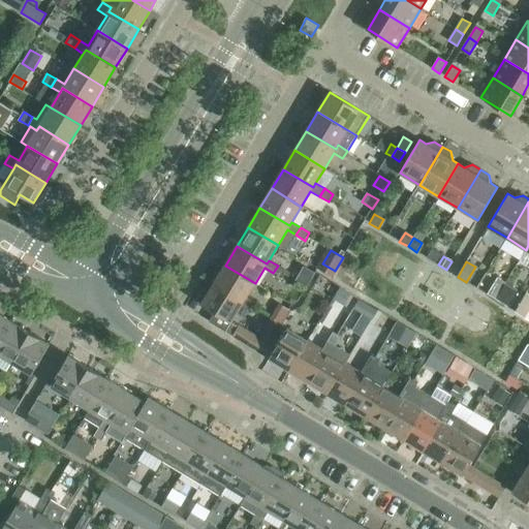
[(241,306),(250,311),(254,304),(246,298),(255,283),(225,266),(214,284),(243,302),(241,306)]
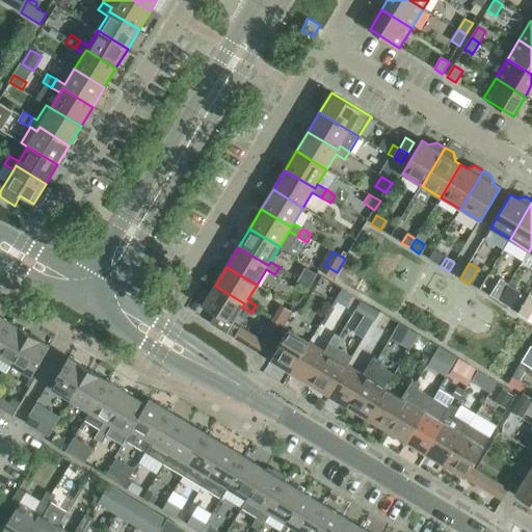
[(284,281),(288,272),(280,267),(274,274),(284,281)]
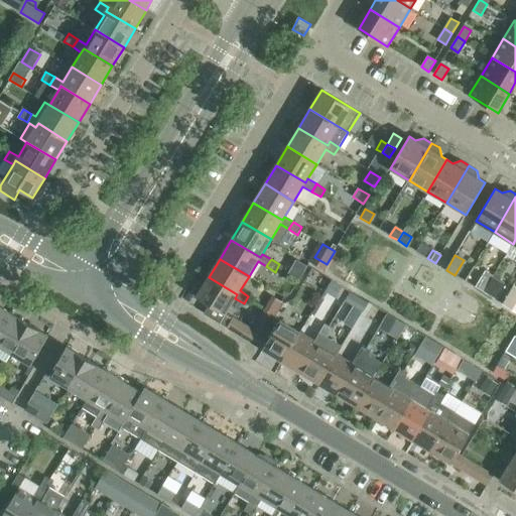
[(485,271),(476,287),(484,292),(492,278),(494,276),(485,271)]
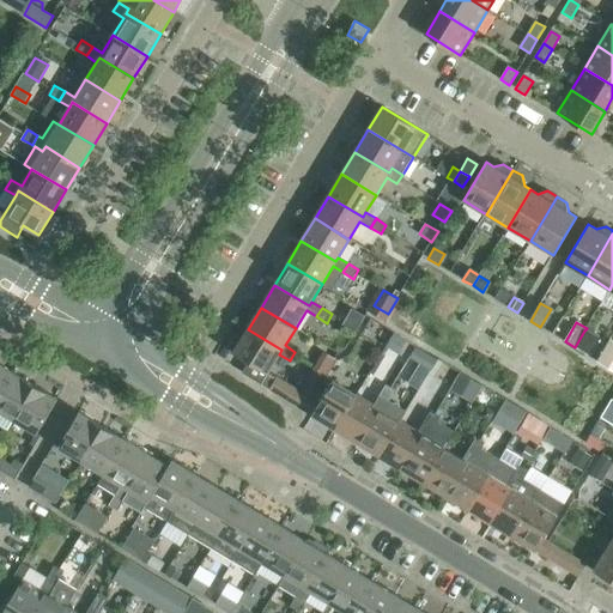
[(248,362),(242,372),(286,400),(293,388),(268,372),(279,354),(281,350),(248,329),(234,353),(248,362)]
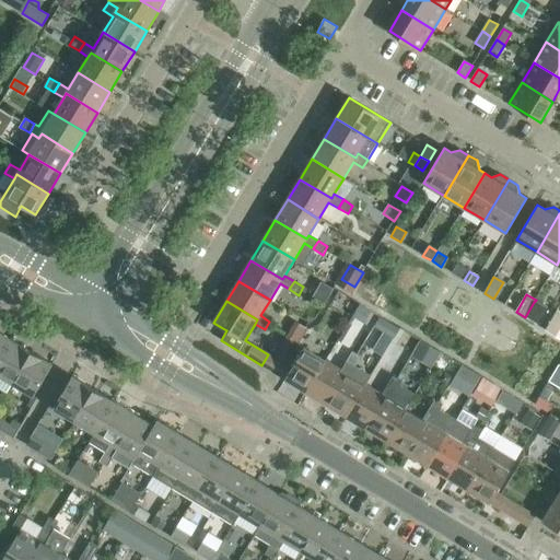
[(534,302),(525,317),(535,323),(537,325),(547,310),(534,302)]
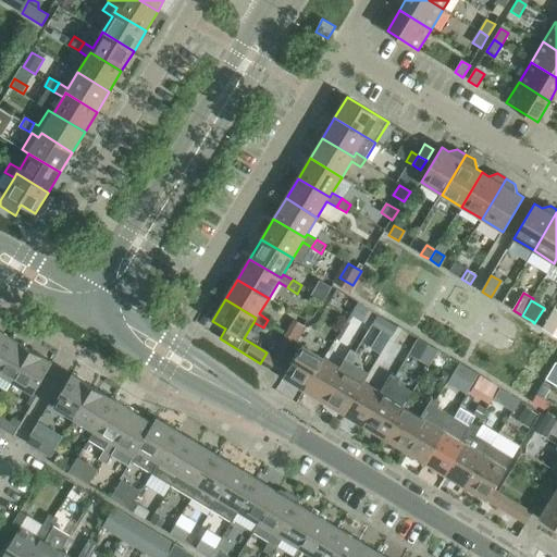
[(373,329),(390,339),(397,327),(381,317),(373,329)]
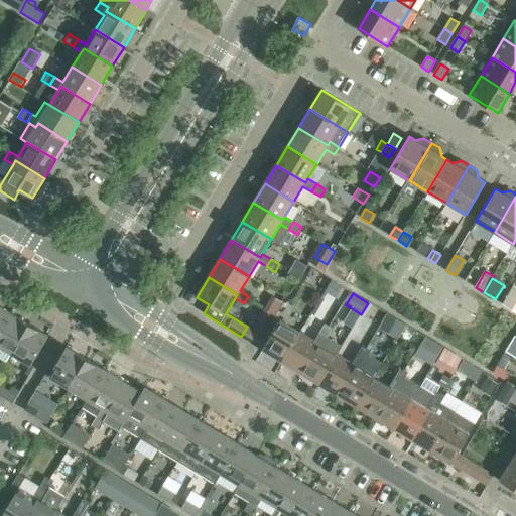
[(515,297),(510,293),(503,304),(515,311),(515,297)]
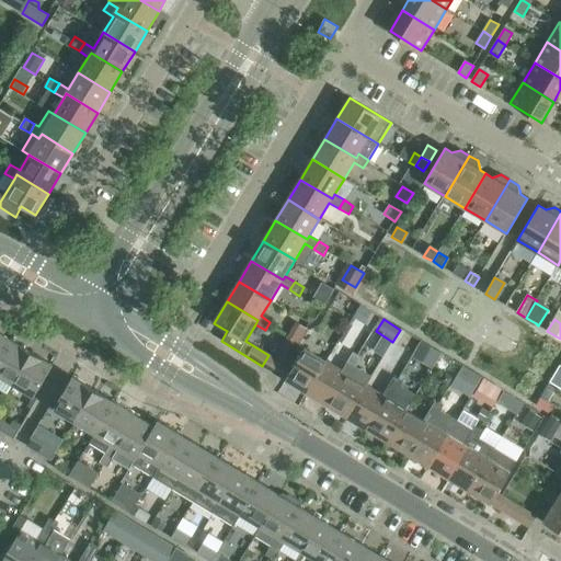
[(0,358),(11,341),(0,333),(0,358)]
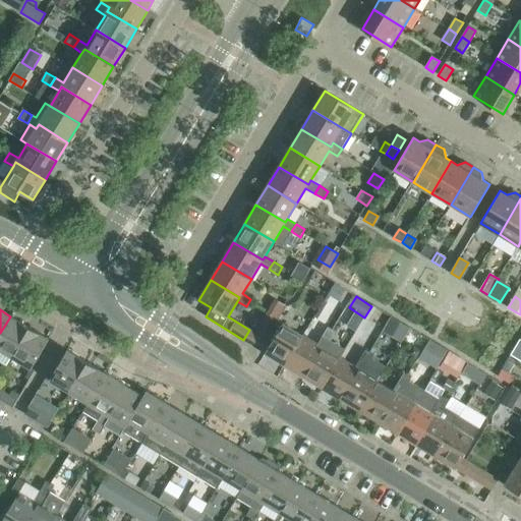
[(0,361),(6,366),(11,357),(30,328),(10,316),(0,333),(0,361)]
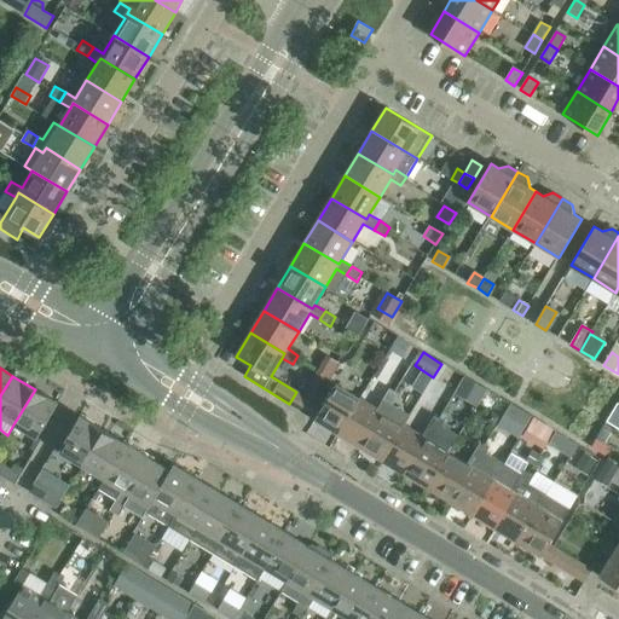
[(457,391),(479,404),(487,391),(464,377),(457,391)]
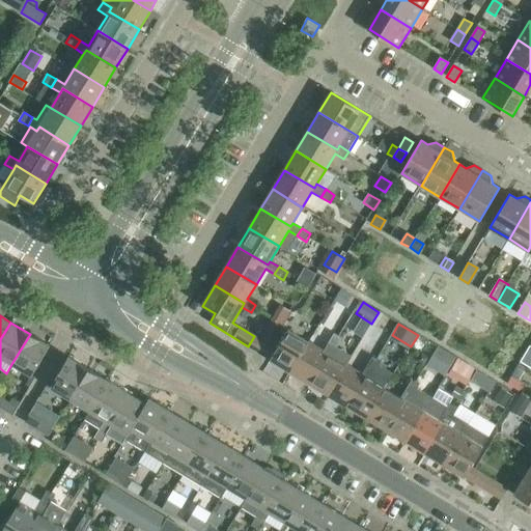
[(288,330),(277,350),(271,346),(259,339),(254,336),(248,346),(290,372),(309,342),(288,330)]
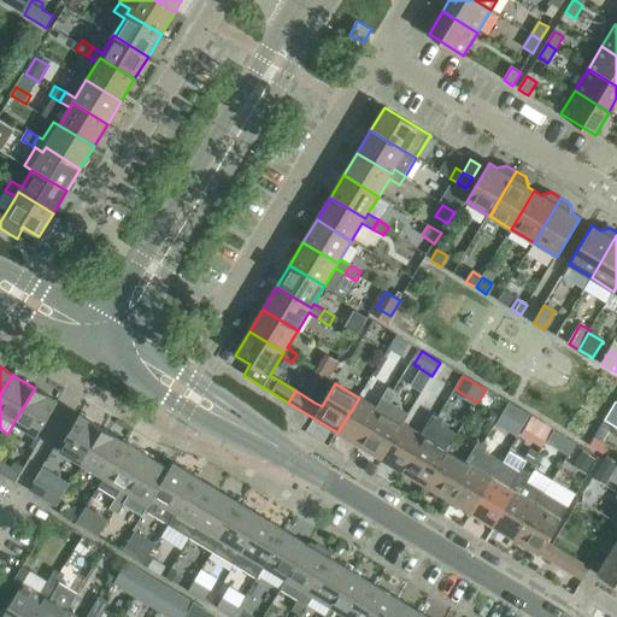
[(309,383),(301,394),(315,403),(322,391),(309,383)]
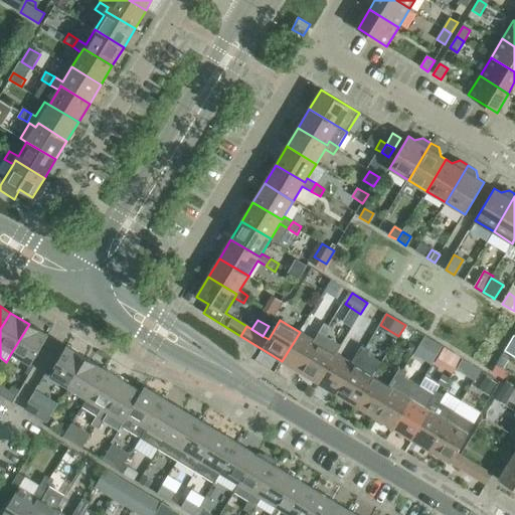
[(30,365),(48,336),(29,324),(11,353),(30,365)]
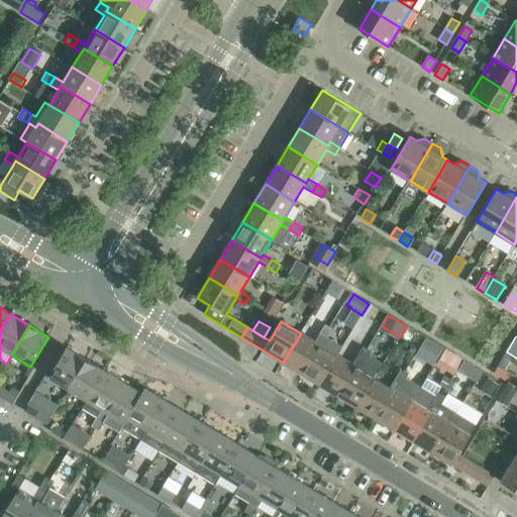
[(333,329),(326,325),(320,333),(328,338),(333,329)]
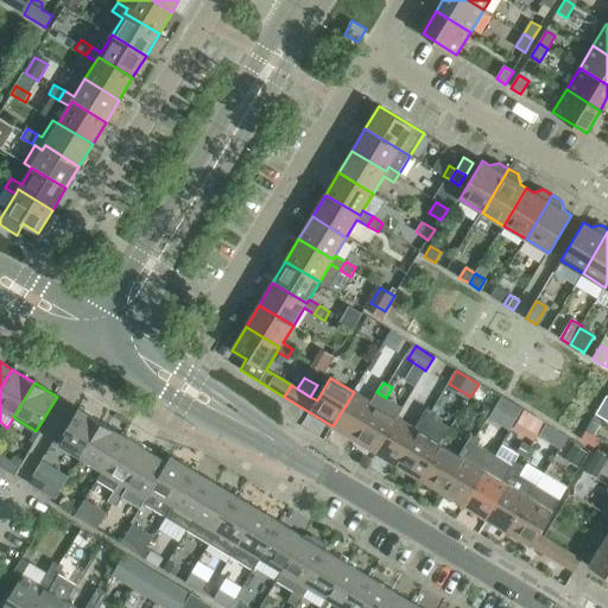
[(354,392),(333,426),(355,439),(375,405),(371,403),(354,392)]
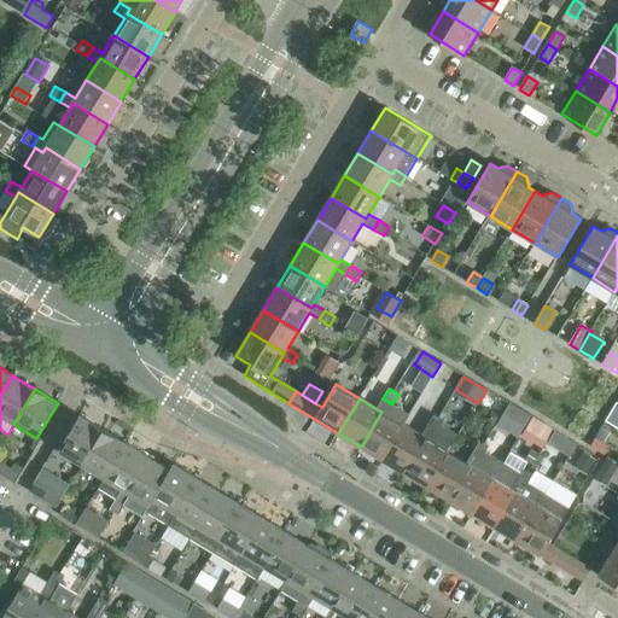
[(382,412),(361,447),(383,460),(404,425),(410,415),(392,404),(383,398),(377,409),(382,412)]
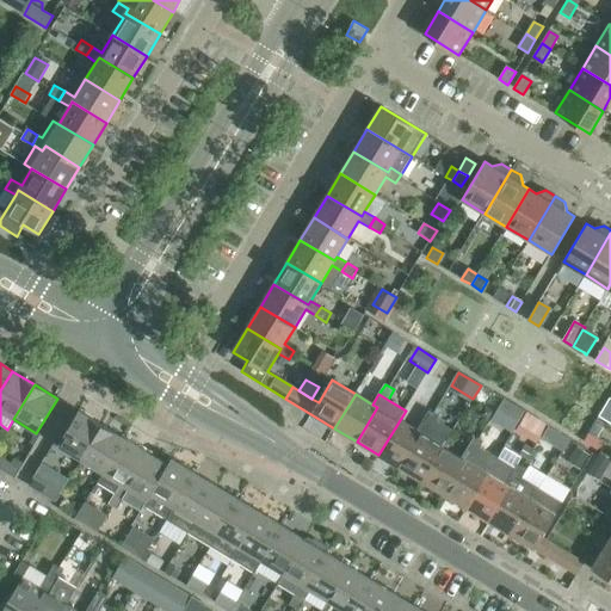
[(610,397),(599,417),(610,424),(610,397)]
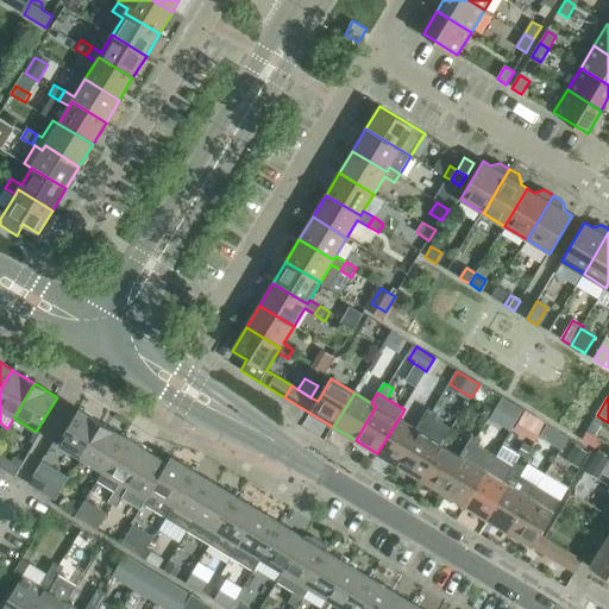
[(503,399),(490,420),(510,432),(522,410),(503,399)]
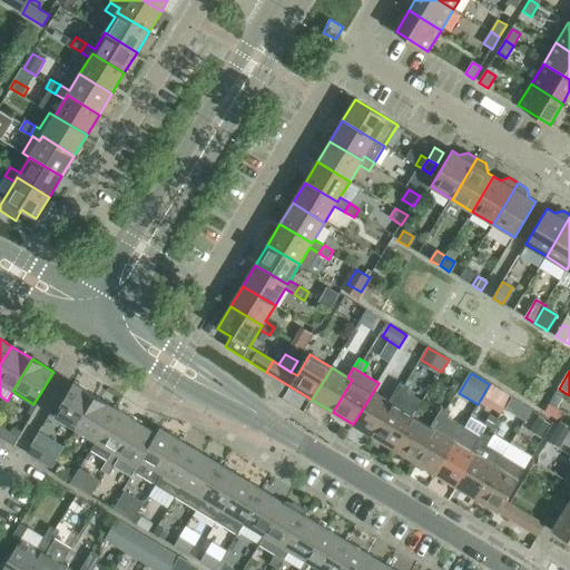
[(403,397),(406,392),(409,389),(401,383),(394,393),(403,397)]
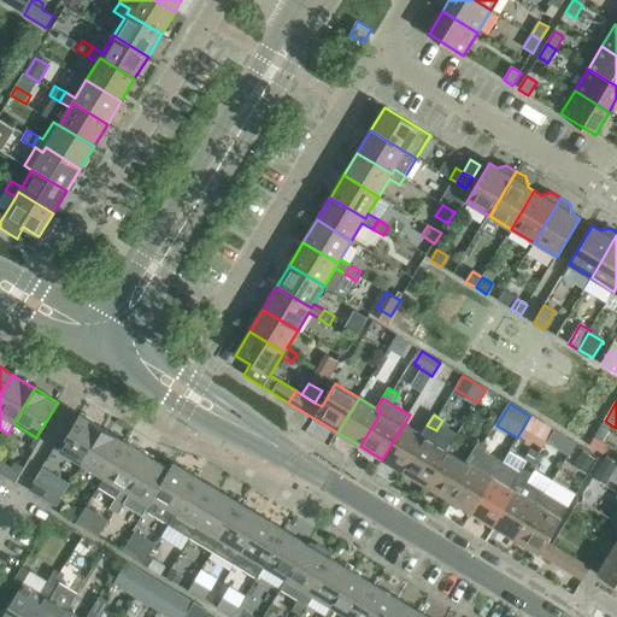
[(80,416),(59,450),(82,464),(103,429),(80,416)]
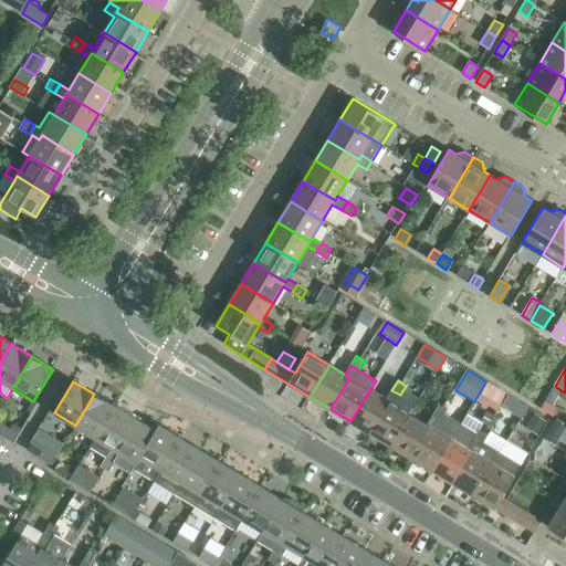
[(484,395),(501,405),(506,396),(490,386),(484,395)]
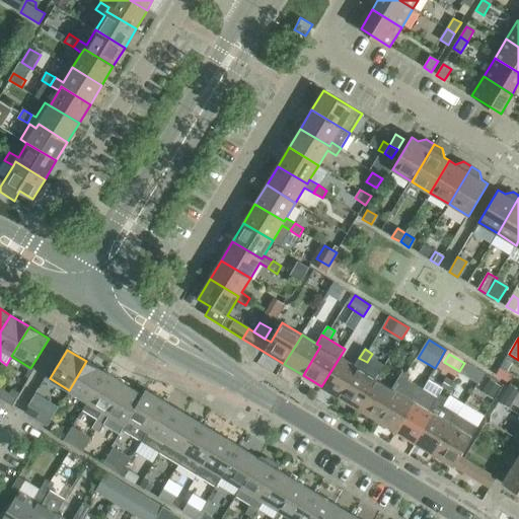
[(340,357),(321,386),(341,397),(358,368),(354,366),(340,357)]
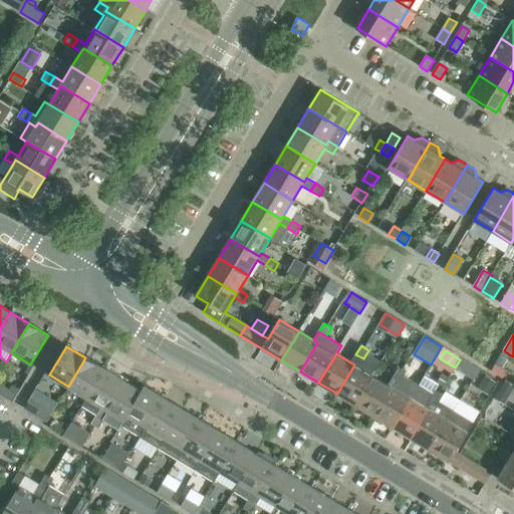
[(354,364),(337,394),(355,405),(373,376),(381,362),(366,353),(363,358),(355,354),(350,362),(354,364)]
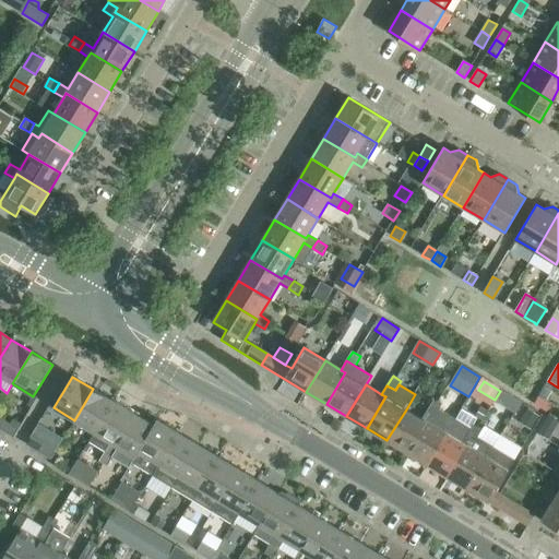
[(94,432),(114,402),(93,389),(74,420),(94,432)]
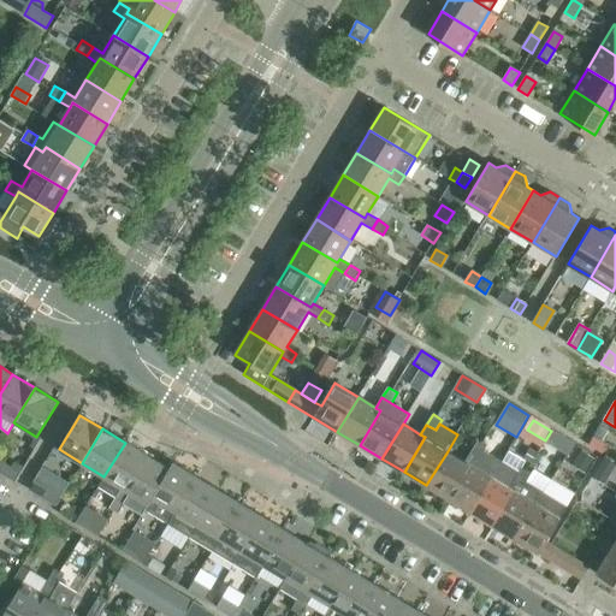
[(554,430),(545,443),(567,455),(574,443),(554,430)]
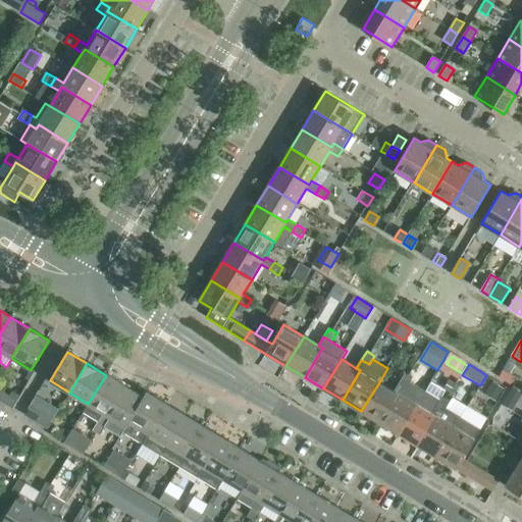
[(407,387),(411,381),(413,378),(405,374),(400,382),(407,387)]
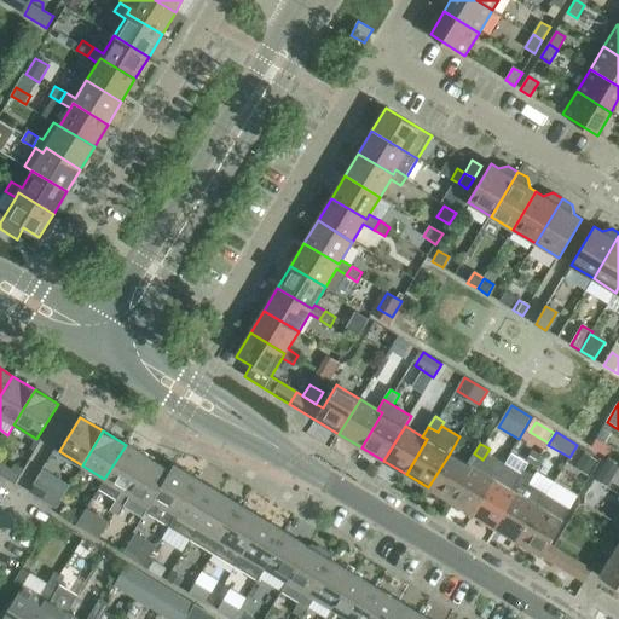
[(127,493),(148,458),(126,445),(104,479),(99,489),(116,499),(126,505),(132,496),(127,493)]
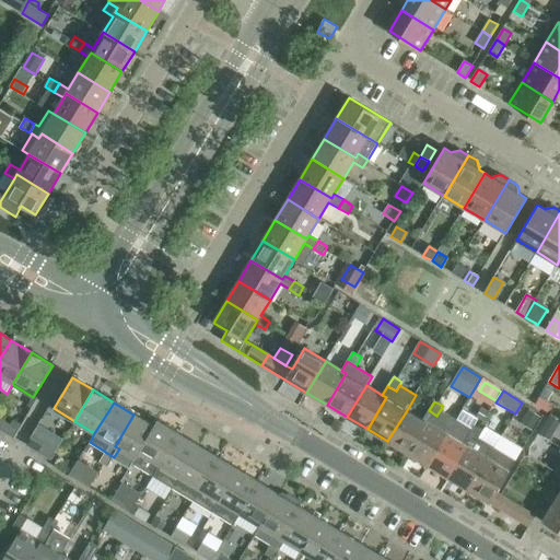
[(427,422),(408,454),(429,466),(456,419),(441,409),(436,416),(429,410),(423,420),(427,422)]
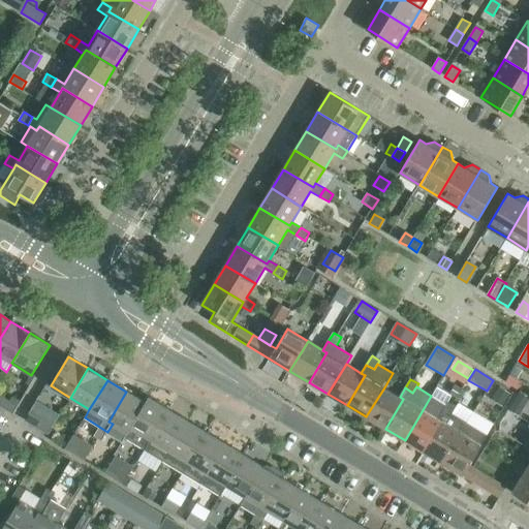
[(510,392),(501,386),(495,396),(505,402),(510,392)]
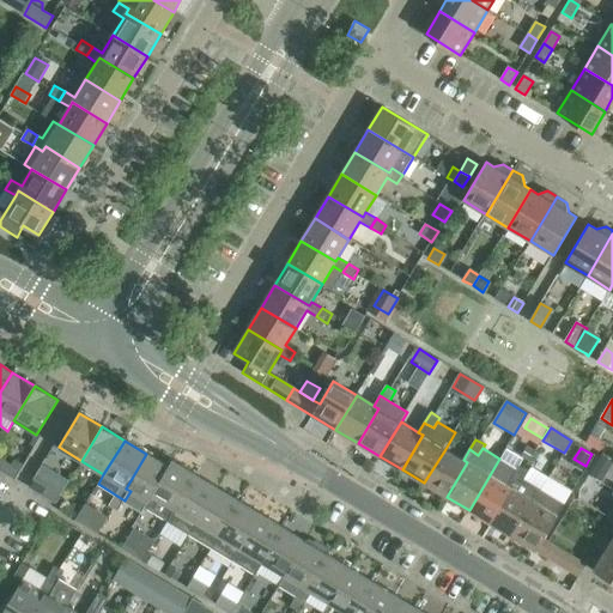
[(467,462),(463,460),(445,449),(424,483),(447,497),(467,462)]
